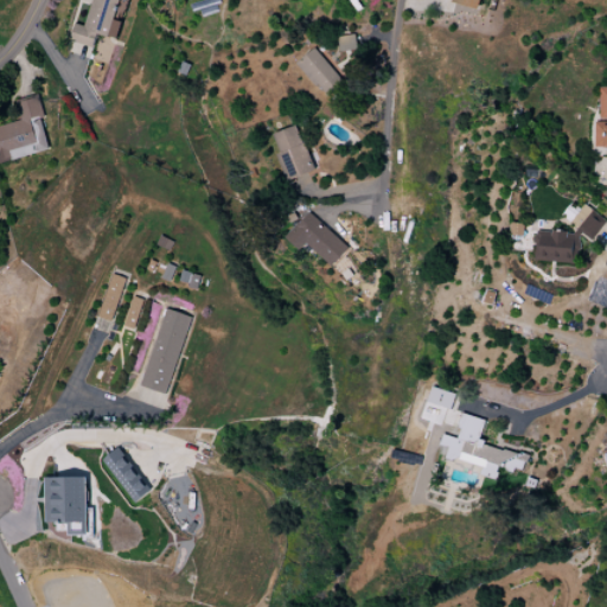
[(91,0),(85,26),(75,24),(70,42),(94,48),(97,34),(117,39),(122,21),(115,20),(120,0),(91,0)]
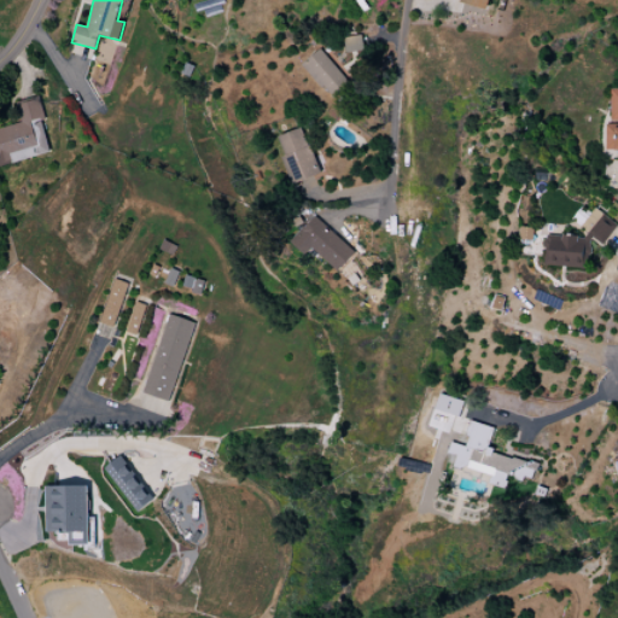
[(460,0),(460,4),(489,10),(490,0),(460,0)]
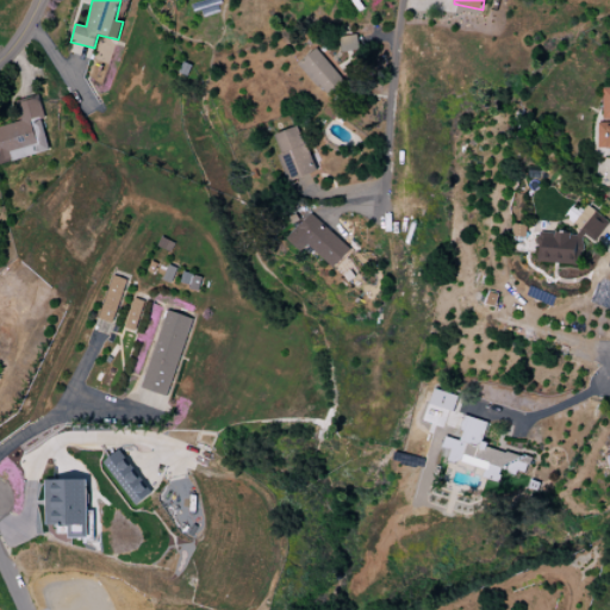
[(340,37),(342,53),(359,50),(358,35),(340,37)]
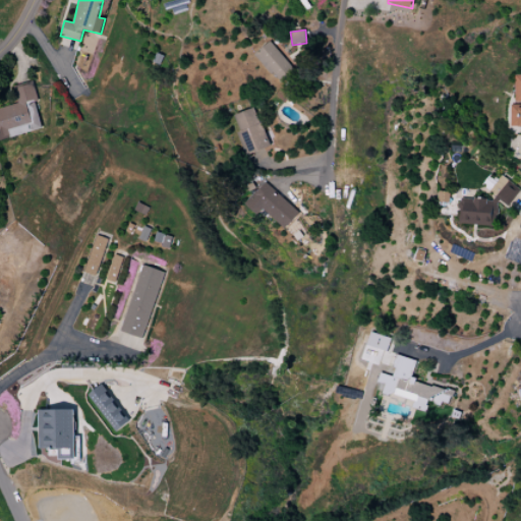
[(255,54),(281,84),(296,72),(271,41),(255,54)]
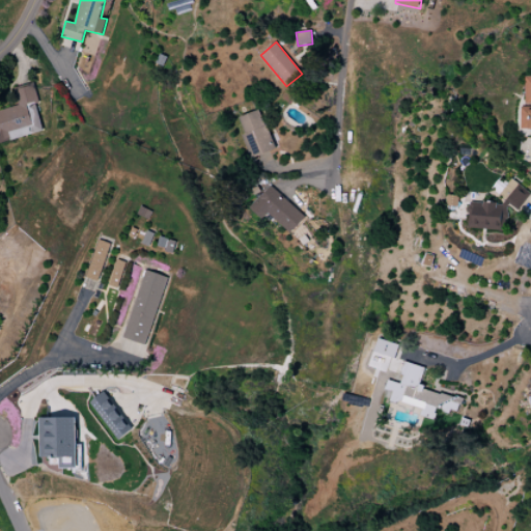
[(521,129),(530,129),(530,76),(525,77),(525,105),(521,105),(521,129)]
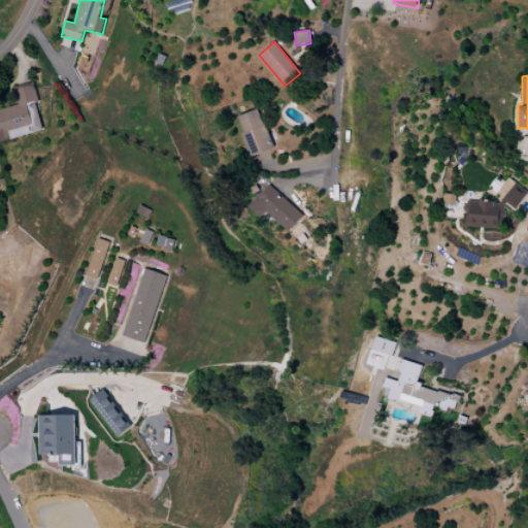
[(0,109),(0,141),(43,131),(36,103),(39,102),(34,84),(14,89),(19,104),(0,109)]
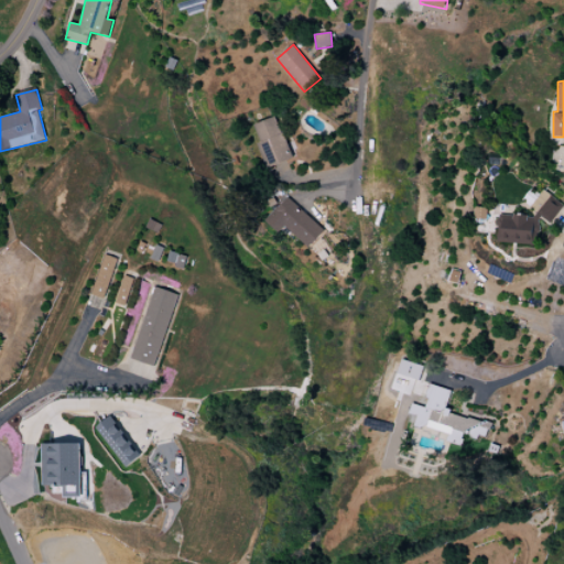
[(293,159),(275,116),(252,126),(269,169),(293,159)]
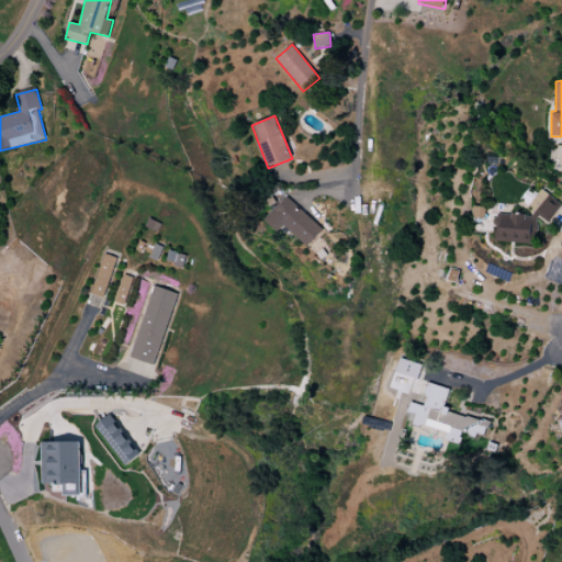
[(535,245),(537,218),(554,220),(557,197),(534,195),(532,216),(496,213),(495,242),(535,245)]
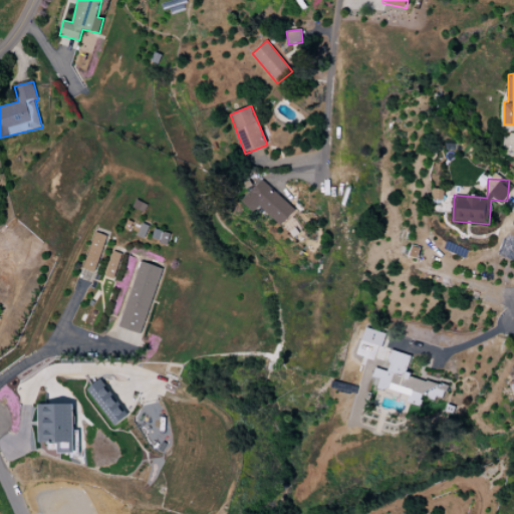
[(282,226),(296,211),(262,180),(242,201),(254,212),(260,206),(282,226)]
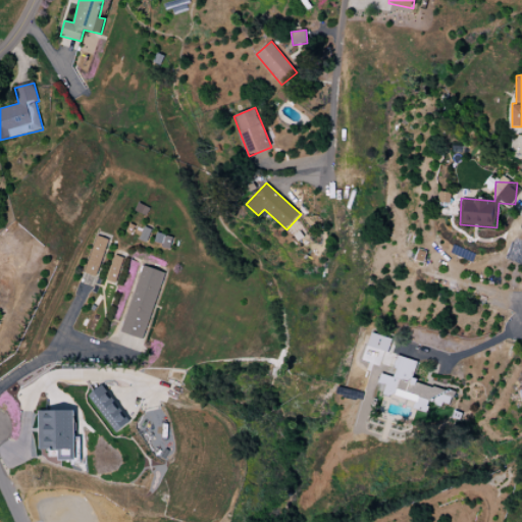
[(97,277),(108,240),(95,236),(85,273),(97,277)]
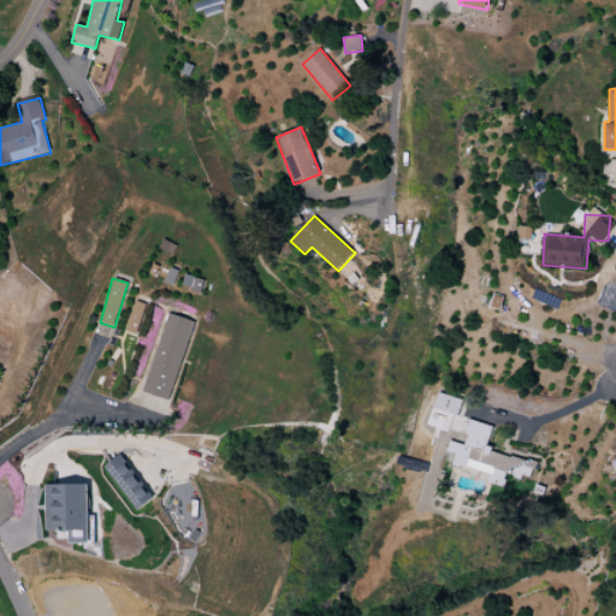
[(125,331),(137,335),(146,304),(135,301),(125,331)]
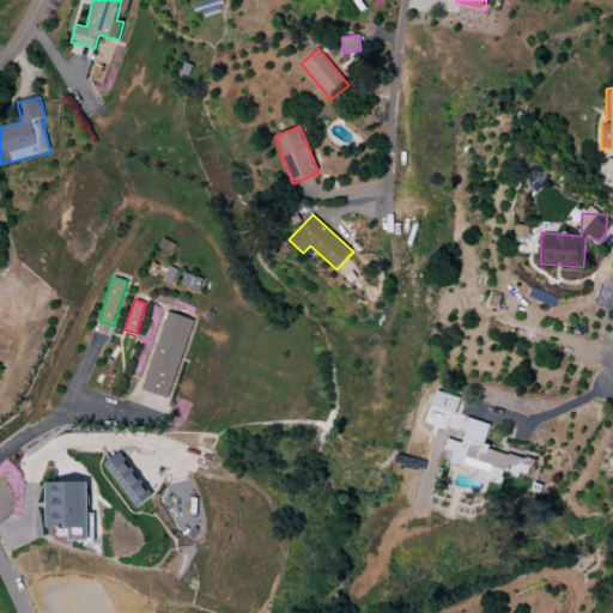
[(143,390),(169,399),(193,320),(165,311),(143,390)]
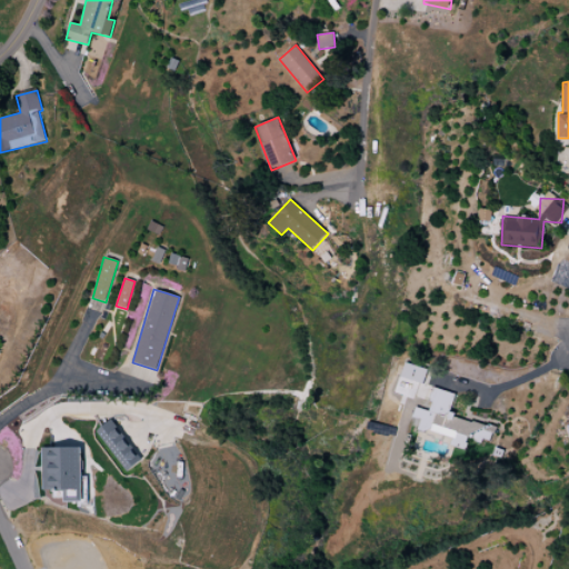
[(427,369),(403,363),(400,378),(425,383),(427,369)]
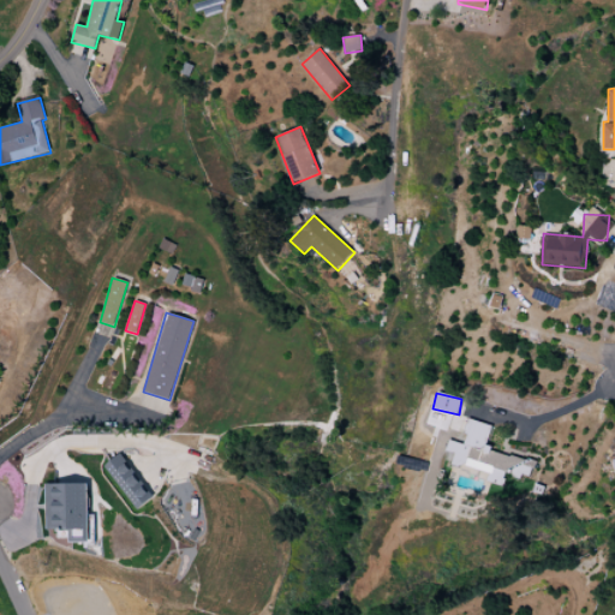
[(536,461),(485,449),(490,425),(467,421),(461,445),(448,441),(446,451),(454,453),(452,464),(489,472),(487,482),(503,485),(506,473),(531,479),(536,461)]
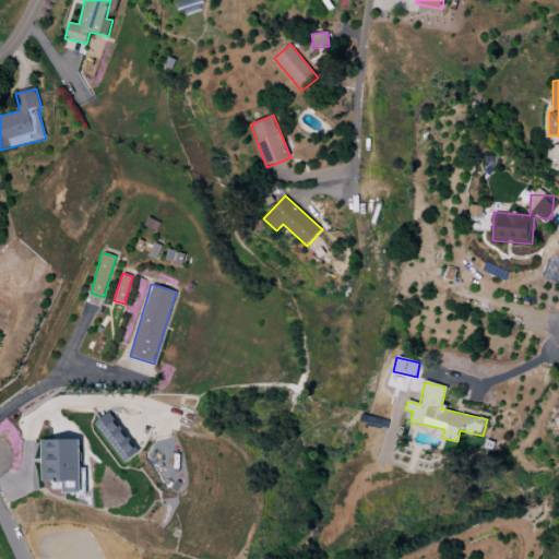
[(137,454),(111,412),(95,421),(120,464),(137,454)]
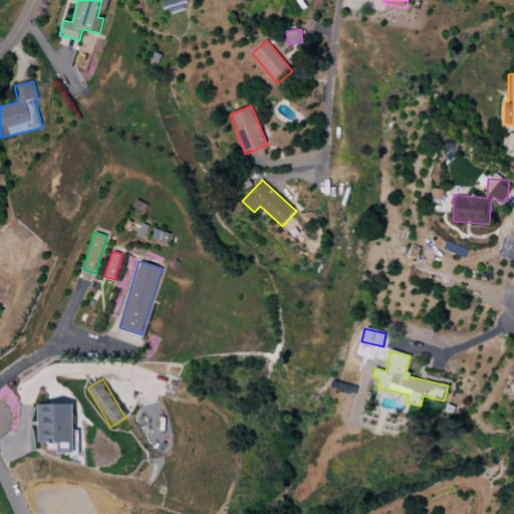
[(38,405),(39,444),(58,443),(58,454),(75,454),(74,405),(38,405)]
